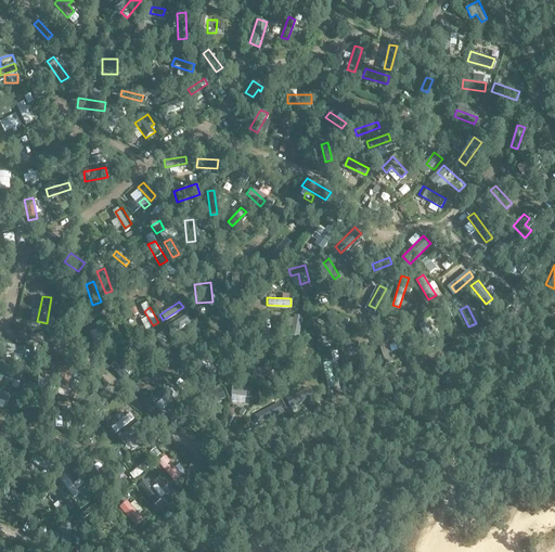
[(322,317),(343,325),(346,316),(325,308),(322,317)]
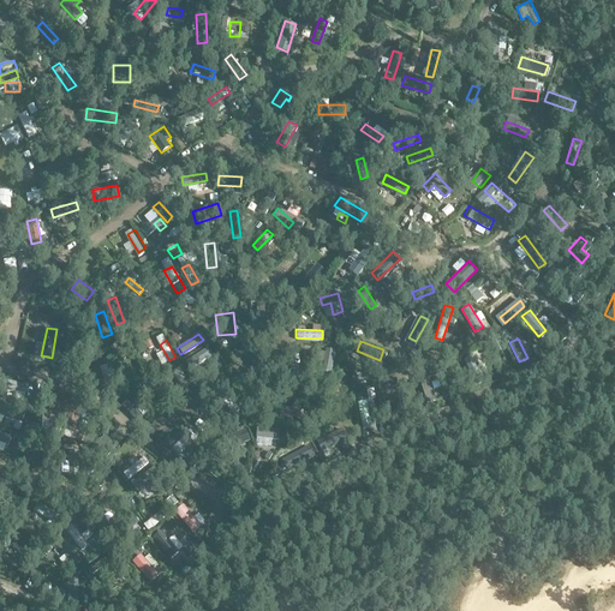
[(207,346),(185,359),(190,367),(213,353),(207,346)]
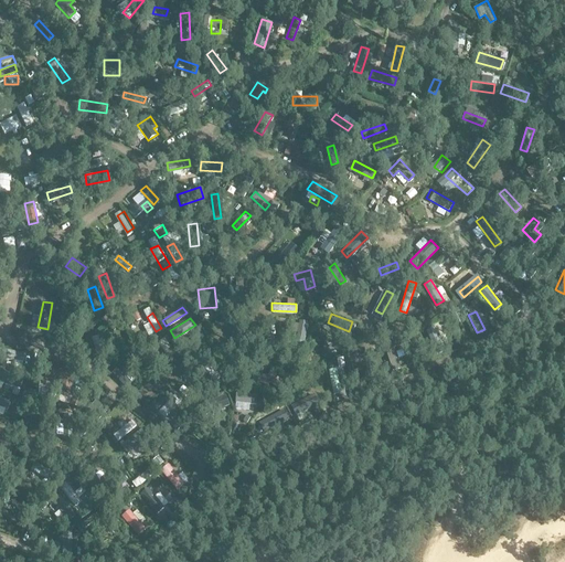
[(433,328),(426,331),(435,351),(443,348),(433,328)]
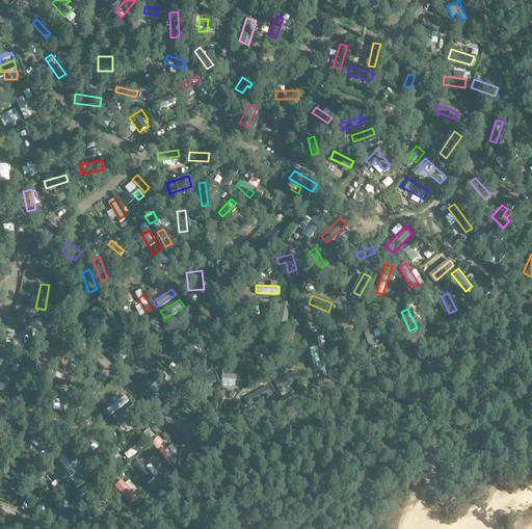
[(98,329),(92,315),(86,317),(91,332),(98,329)]
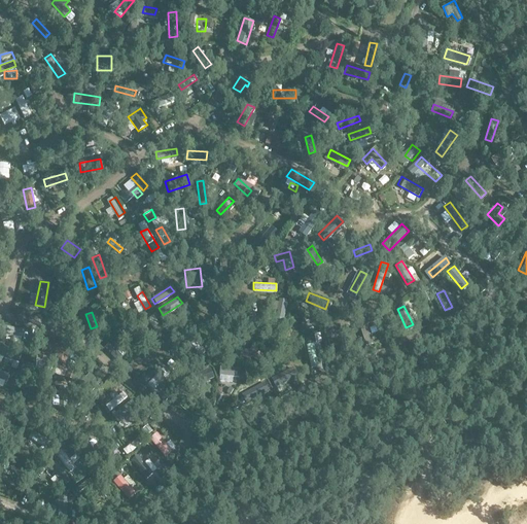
[(283,332),(284,338),(303,335),(301,316),(294,316),(295,329),(283,332)]
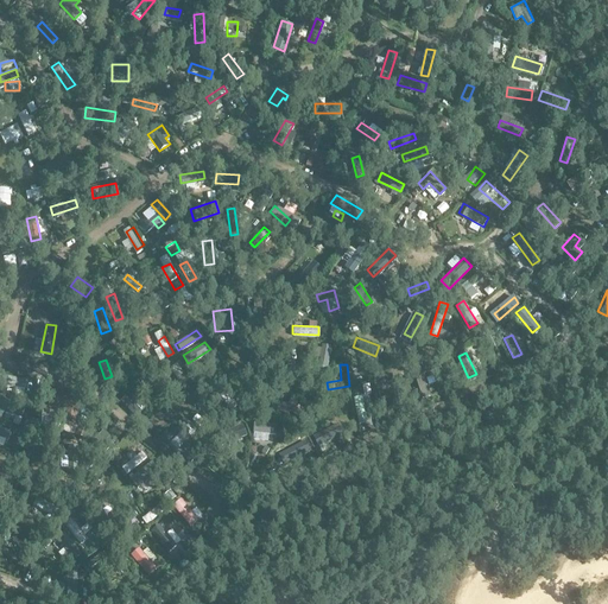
[(429,390),(423,370),(415,373),(420,393),(429,390)]
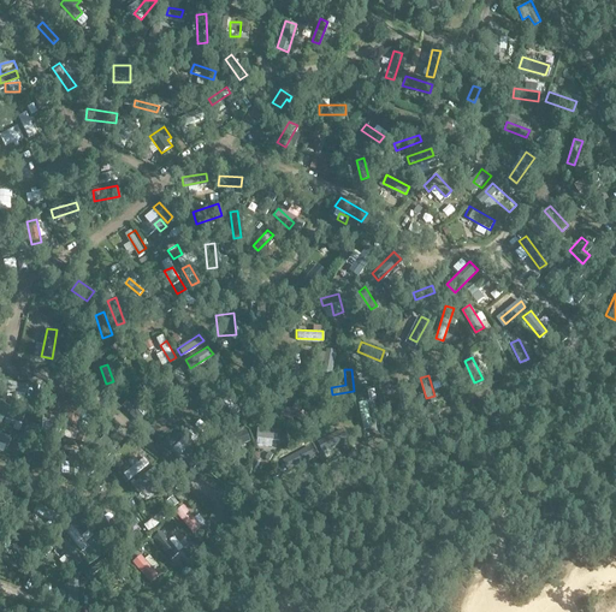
[(3,380),(1,388),(27,393),(28,384),(3,380)]
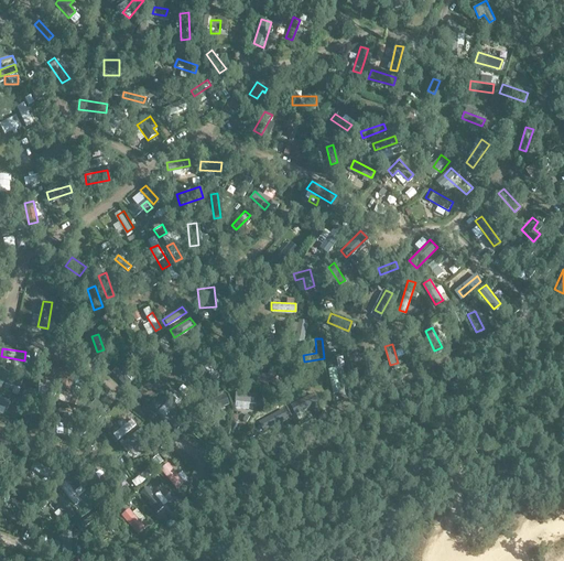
[(219,375),(208,358),(202,363),(214,379),(219,375)]
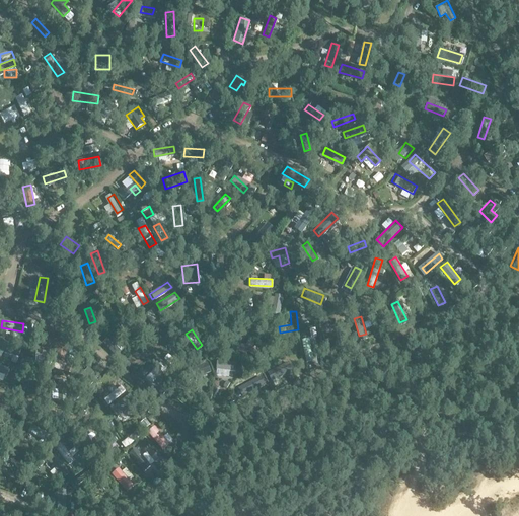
[(105,336),(100,340),(114,354),(119,350),(105,336)]
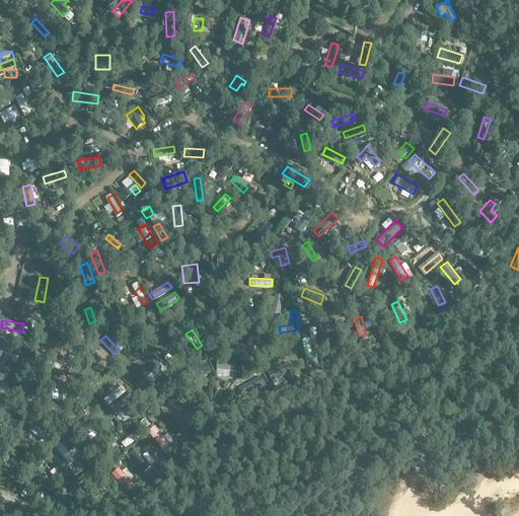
[(70,341),(48,337),(47,344),(60,347),(59,353),(67,355),(70,341)]
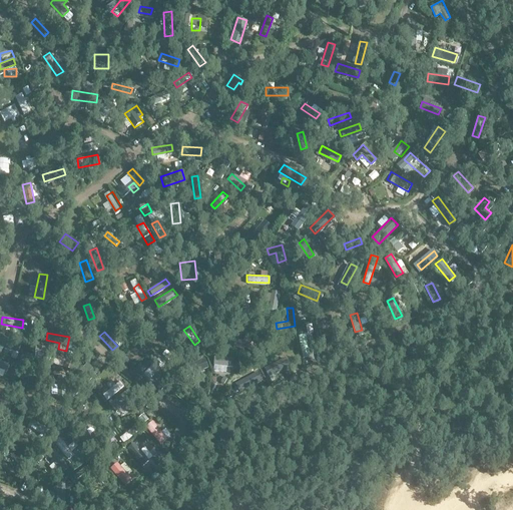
[(18,346),(0,336),(0,335),(0,345),(14,354),(18,346)]
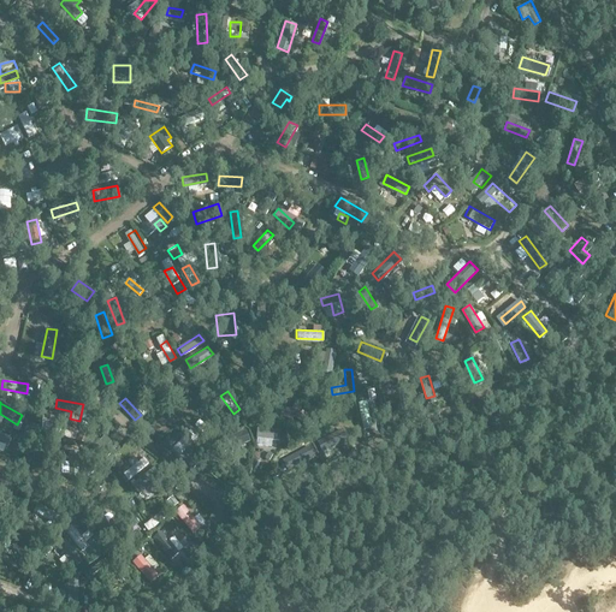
[(363,429),(372,428),(367,402),(359,403),(363,429)]
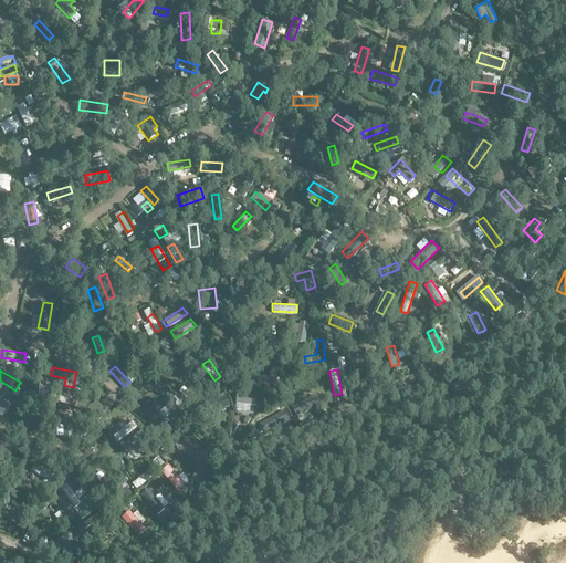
[(259,375),(279,387),(282,383),(262,371),(259,375)]
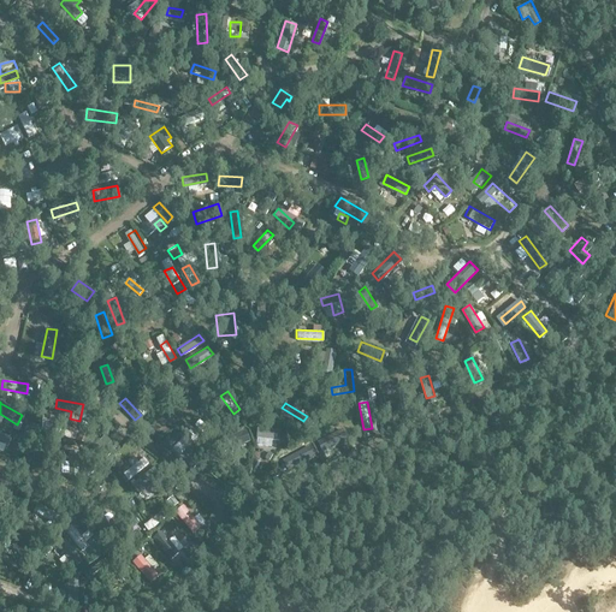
[(170,437),(187,425),(182,419),(165,432),(170,437)]
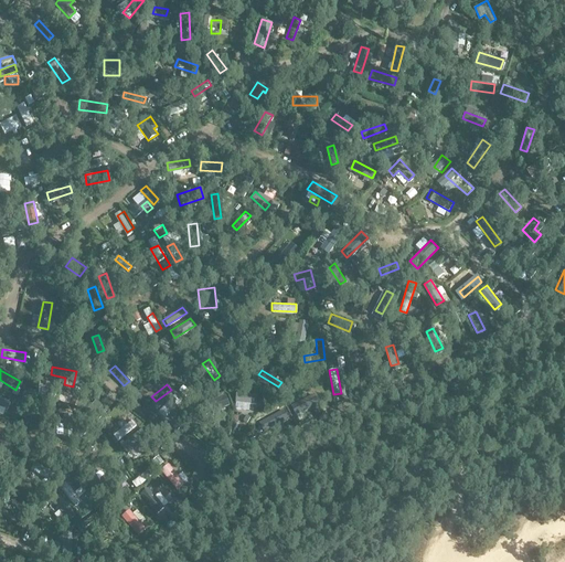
[(317,399),(312,391),(291,402),(295,410),(317,399)]
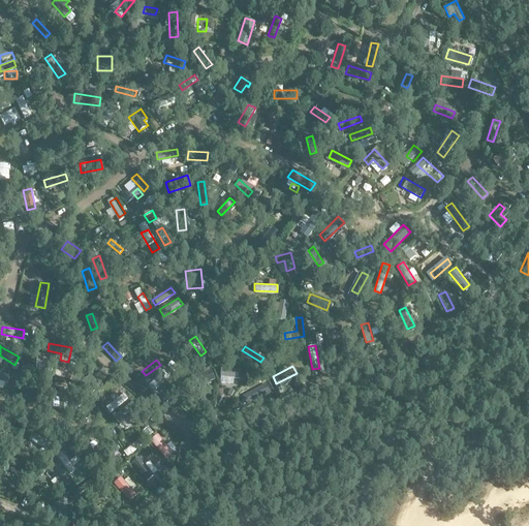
[(0,371),(0,380),(7,383),(10,375),(0,371)]
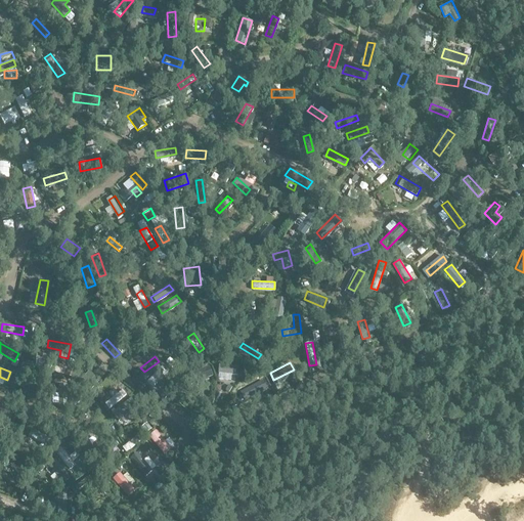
[(249,397),(266,387),(261,377),(244,387),(249,397)]
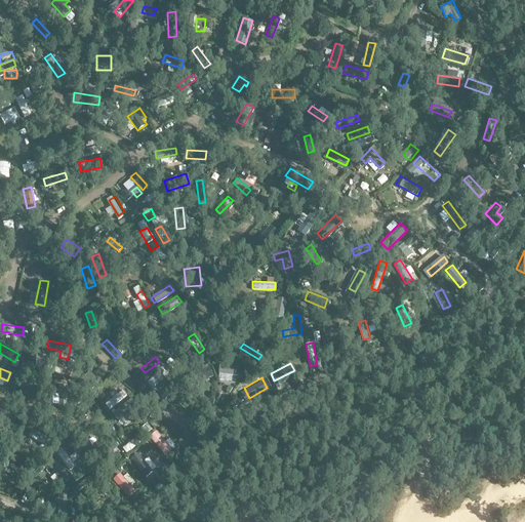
[(122,389),(105,403),(109,408),(126,394),(122,389)]
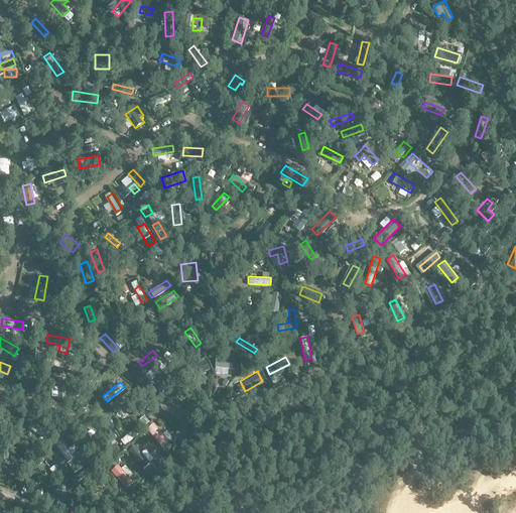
[(131,389),(111,405),(117,412),(136,396),(131,389)]
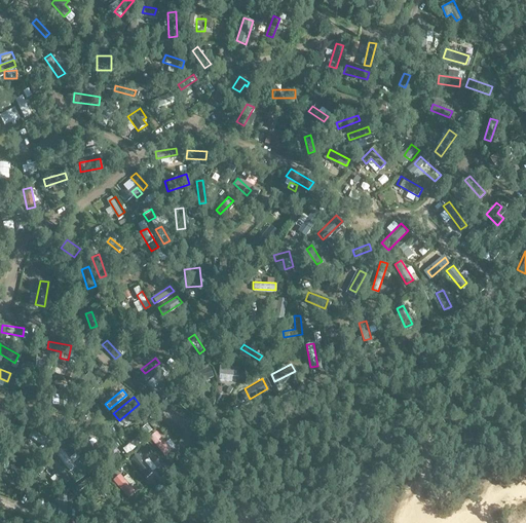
[(29,437),(47,447),(50,440),(33,430),(29,437)]
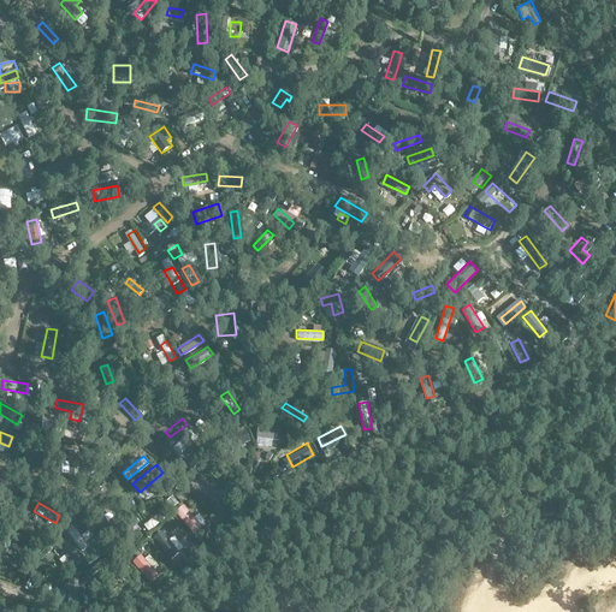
[(182,504),(173,511),(191,532),(200,524),(182,504)]
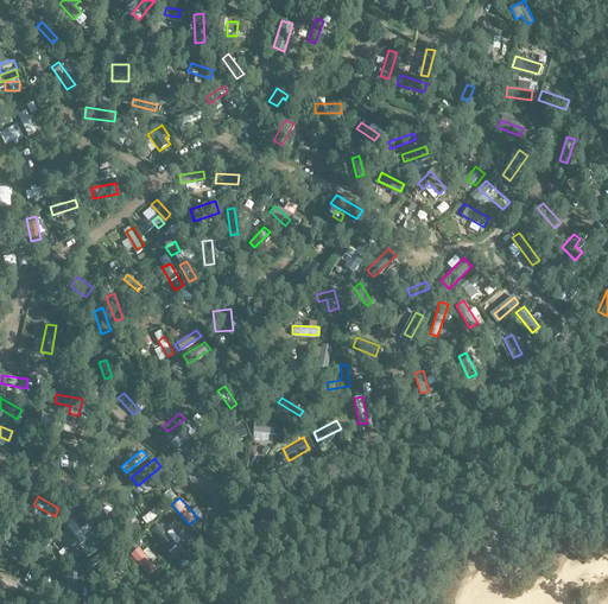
[(163,509),(158,503),(141,517),(146,523),(163,509)]
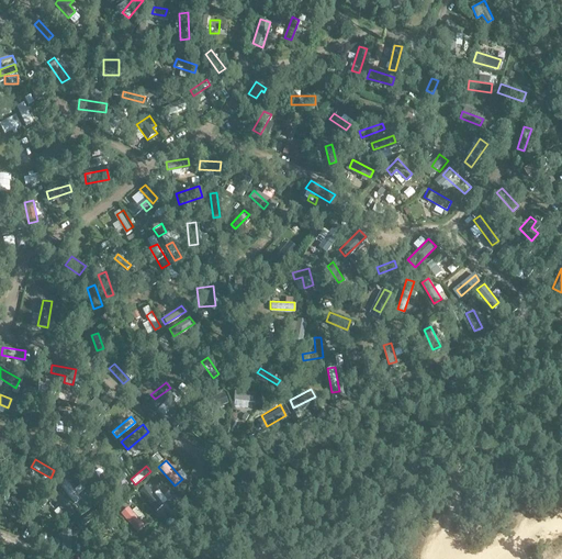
[(68,482),(64,487),(76,502),(81,498),(68,482)]
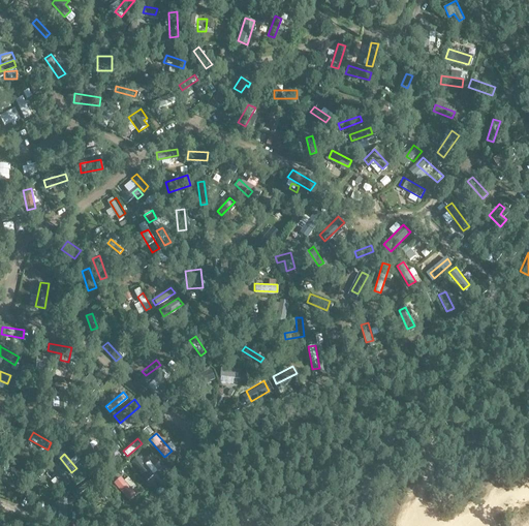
[(146,480),(153,473),(136,455),(129,461),(146,480)]
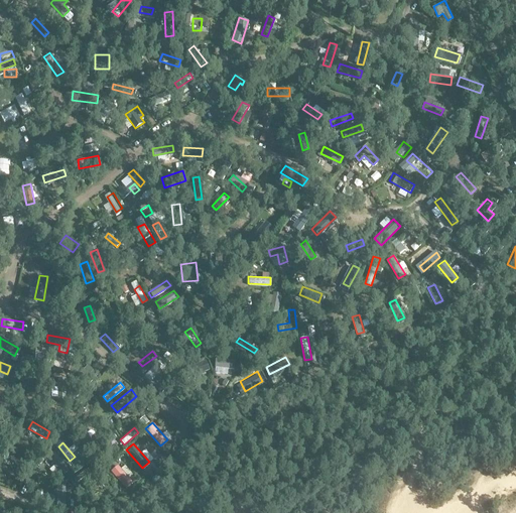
[(31,468),(15,452),(10,458),(26,473),(31,468)]
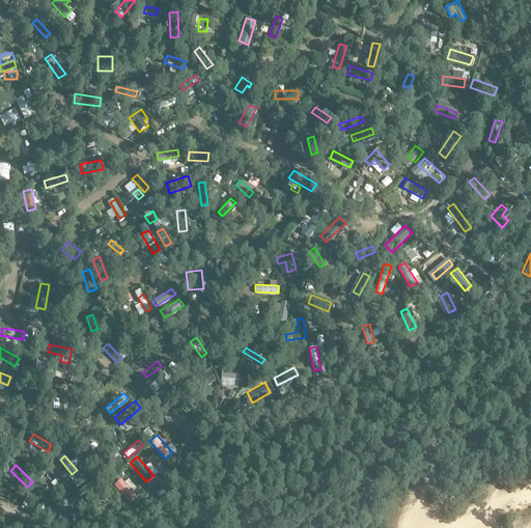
[(115,482),(130,501),(136,496),(121,477),(115,482)]
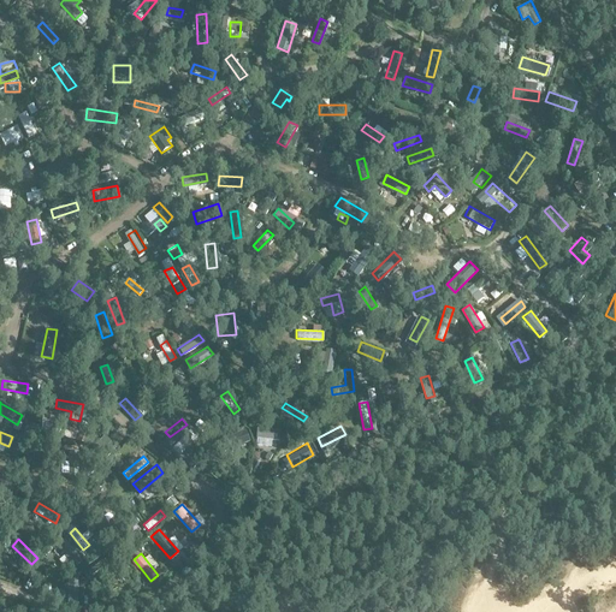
[(94,575),(106,566),(111,575),(118,570),(110,557),(90,569),(94,575)]
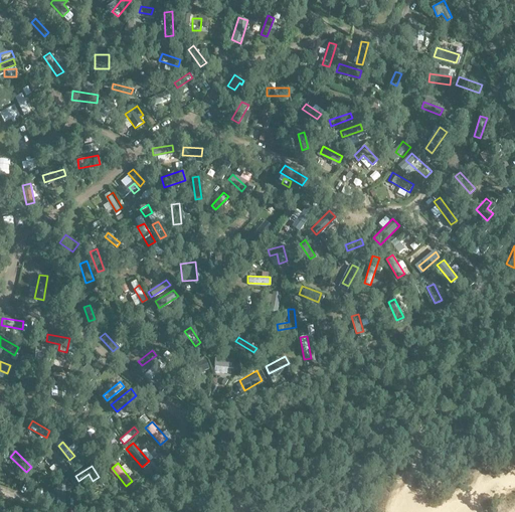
[(19,511),(23,510),(19,503),(6,511),(19,511)]
